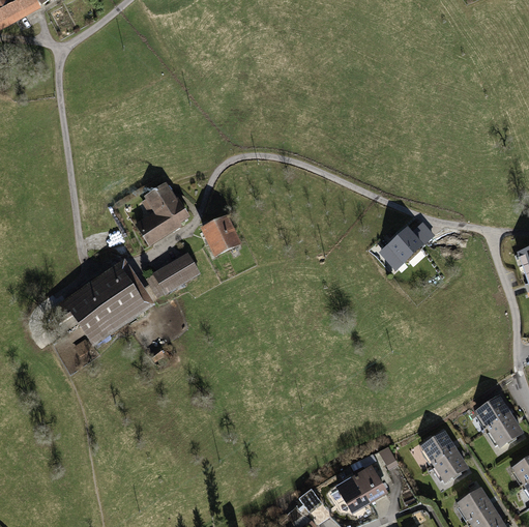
[(0,28),(39,7),(35,0),(0,0),(0,28)]
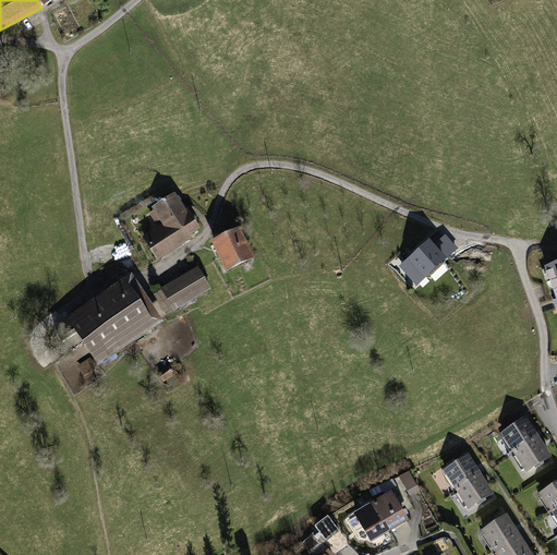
[(157,225),(141,236),(157,260),(192,237),(190,233),(201,227),(186,206),(185,207),(183,205),(185,204),(181,197),(180,198),(174,191),(152,206),(153,208),(148,212),(157,225)]
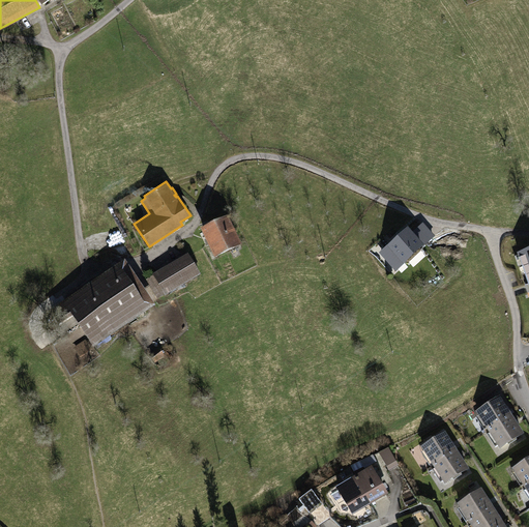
[(228,214),(200,228),(214,257),(242,244),(228,214)]
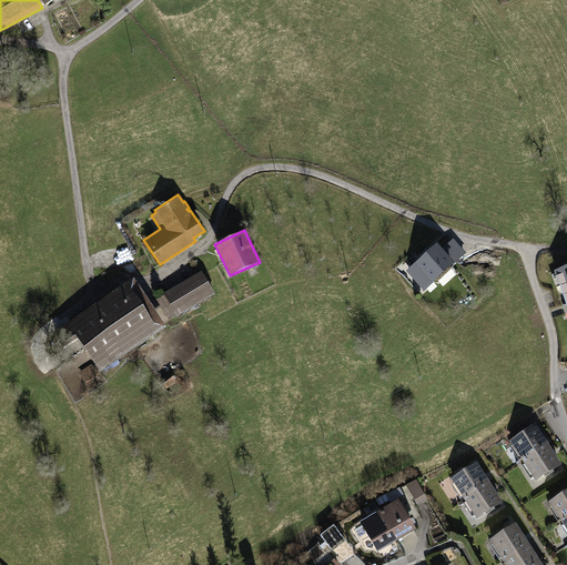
[(443,249),(408,264),(415,278),(422,275),(426,285),(454,272),(443,249)]
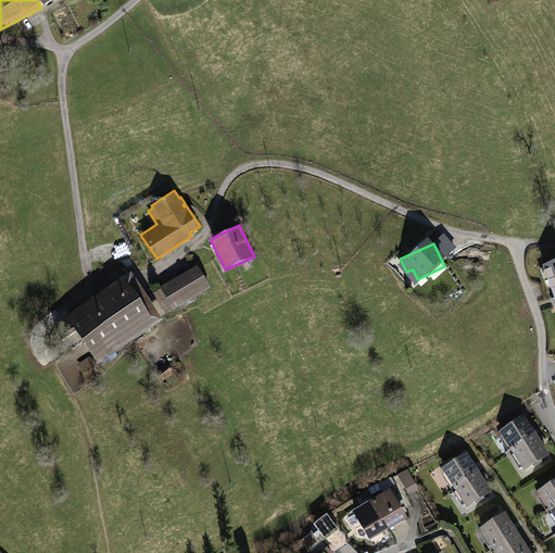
[(554,262),(539,267),(554,317),(554,262)]
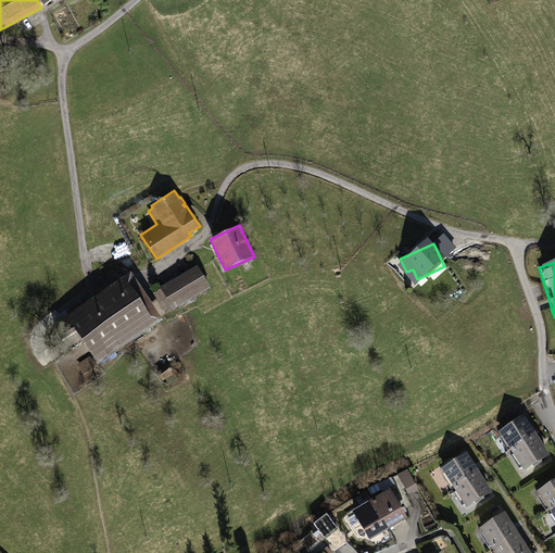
[(152,291),(164,311),(172,306),(173,309),(210,286),(197,263),(159,285),(160,287),(152,291)]
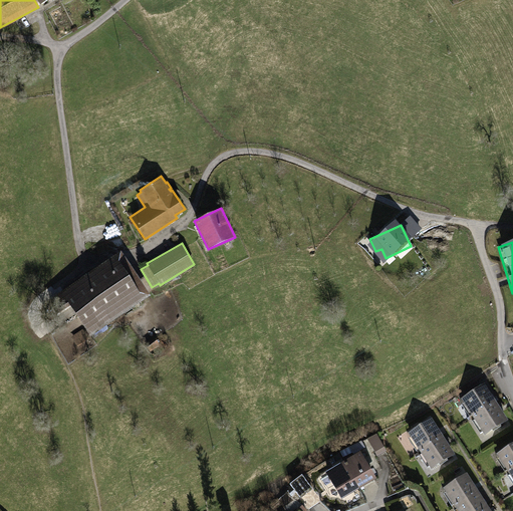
[(90,335),(151,295),(120,251),(54,294),(63,309),(69,304),(90,335)]
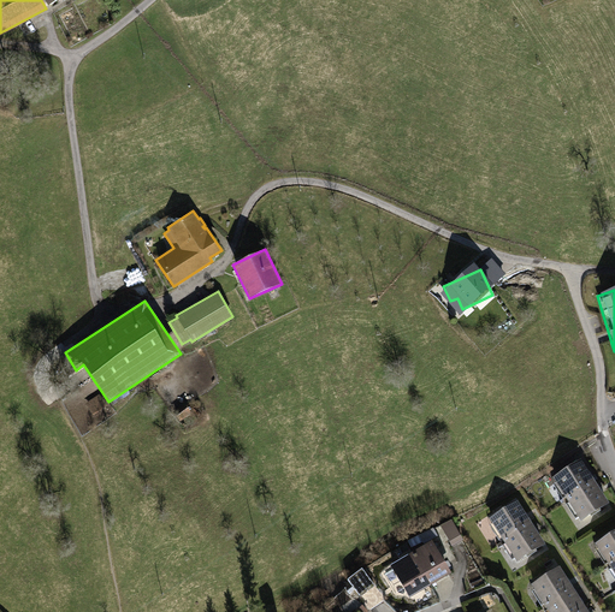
[(105,403),(98,393),(86,400),(93,413),(105,403)]
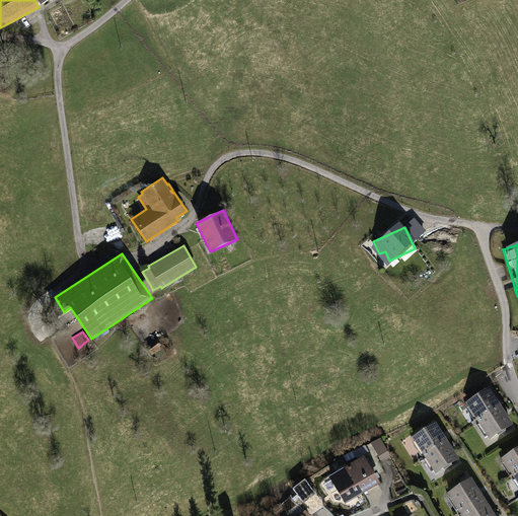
[(157,341),(147,349),(153,357),(164,349),(157,341)]
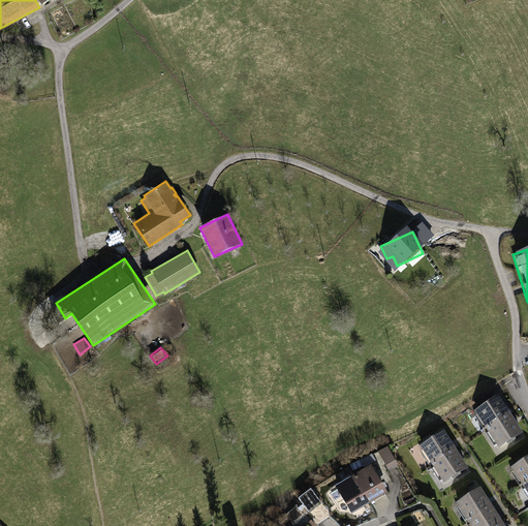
[(499,446),(524,431),(499,394),(474,409),(499,446)]
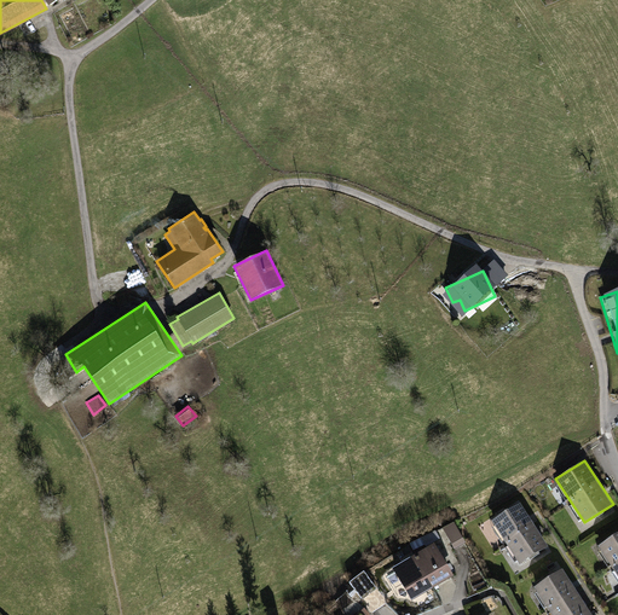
[(520,563),(549,546),(520,502),(491,520),(520,563)]
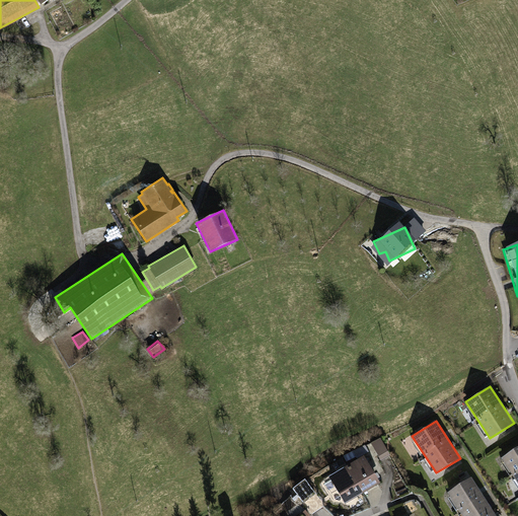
[(380,436),(371,441),(380,459),(390,454),(380,436)]
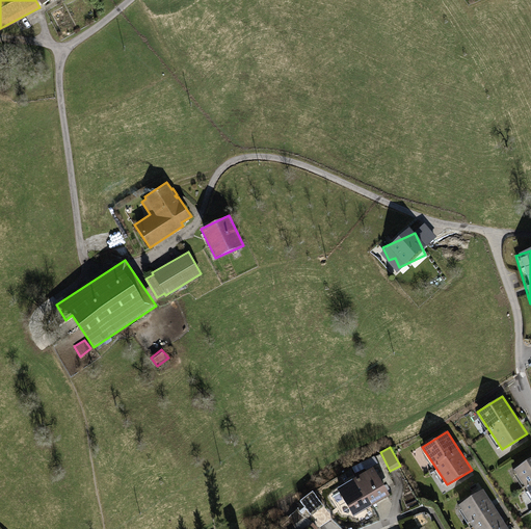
[(530,457),(514,469),(530,494),(530,457)]
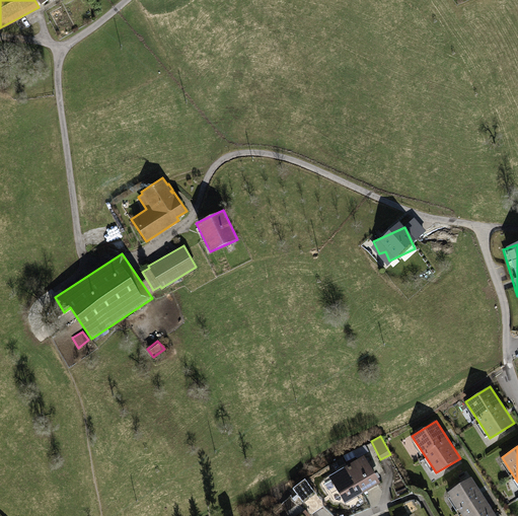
[(364,455),(329,475),(345,503),(364,492),(363,490),(379,481),(364,455)]
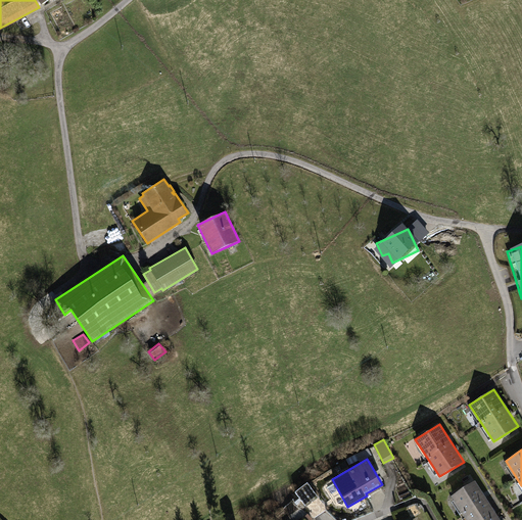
[(467,519),(501,519),(476,480),(451,495),(467,519)]
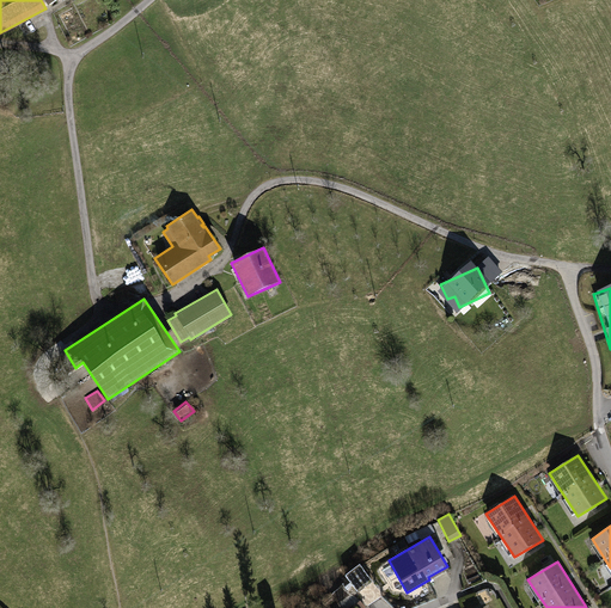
[(358,589),(371,581),(360,563),(346,573),(358,589)]
